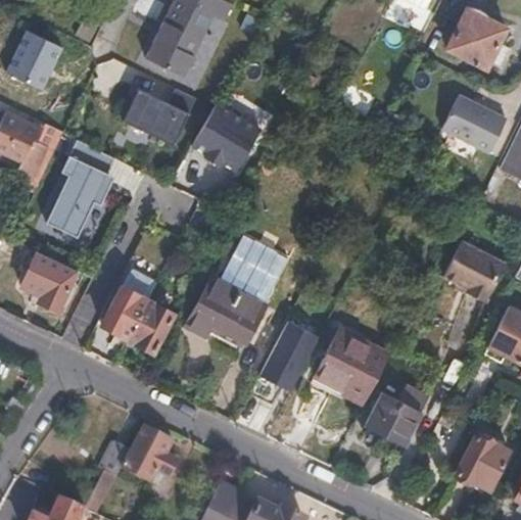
[(233,2),(229,0),(174,0),(147,55),(184,75),(214,14),(224,20),(233,2)]
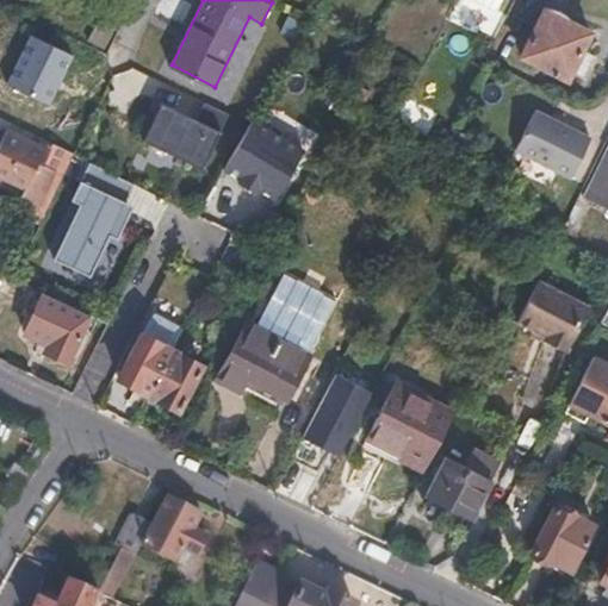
[(595,54),(582,47),(590,27),(545,5),(521,52),(566,74),(570,67),(583,74),(595,54)]
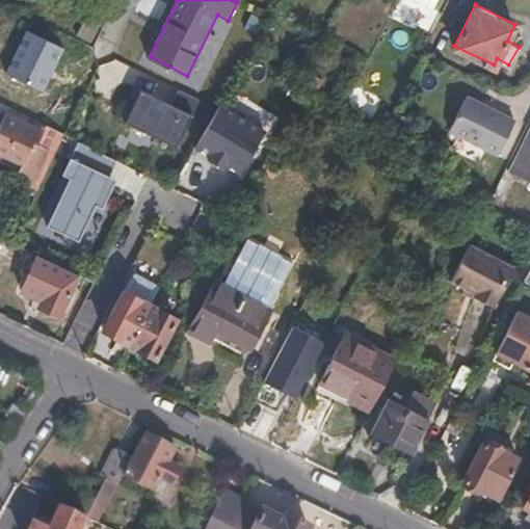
[(90,42),(100,25),(85,18),(77,35),(90,42)]
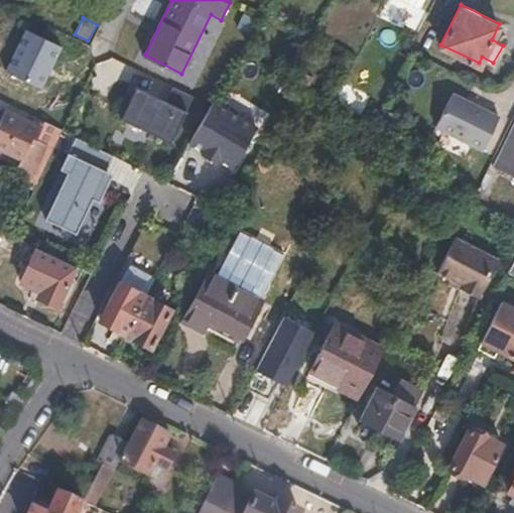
[(172,142),(187,110),(168,101),(137,87),(122,119),(172,142)]
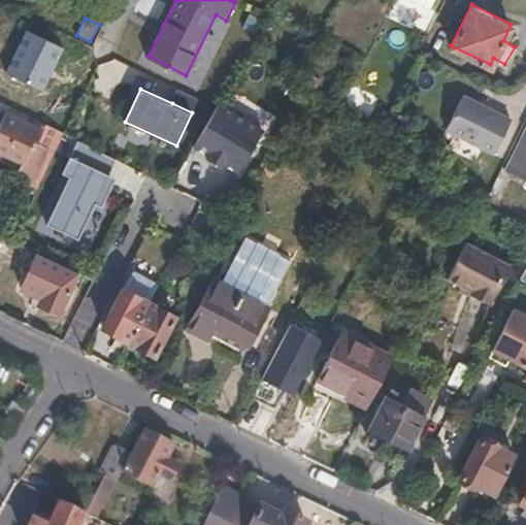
[(192,112),(199,98),(179,89),(172,103),(192,112)]
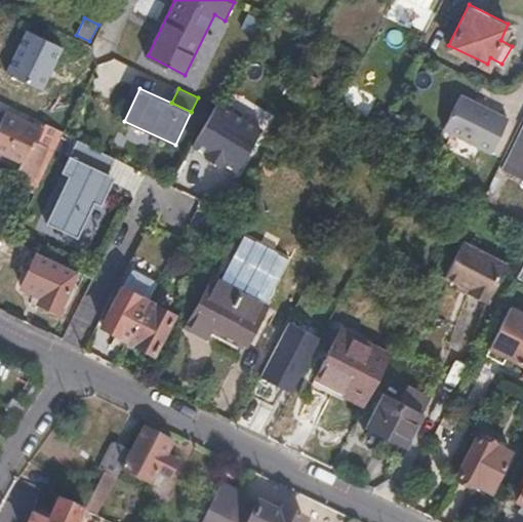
[(507,117),(458,92),(442,126),(489,151),(507,117)]
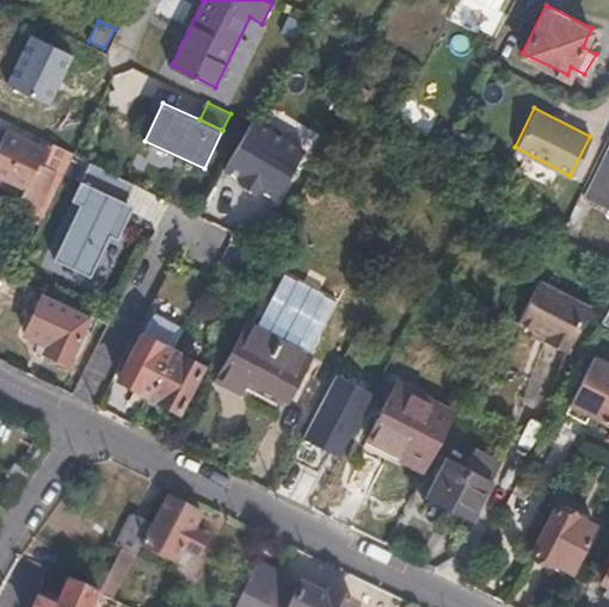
[(303,147),(254,119),(244,137),(227,169),(243,178),(240,183),(257,192),(259,187),(277,197),(303,147)]
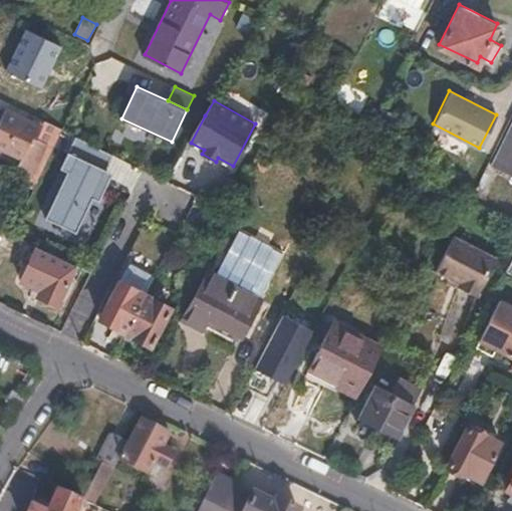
[(33,174),(47,146),(37,140),(38,137),(42,129),(6,111),(0,123),(0,150),(20,161),(18,166),(33,174)]
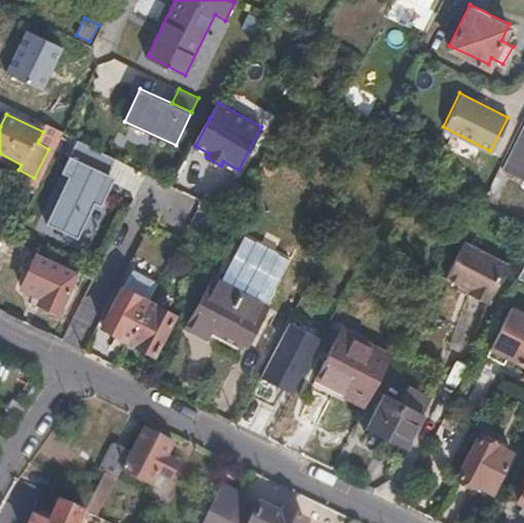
[(39,140),(38,143),(48,149),(34,178),(32,182),(38,186),(66,135),(47,125),(43,132),(39,140)]
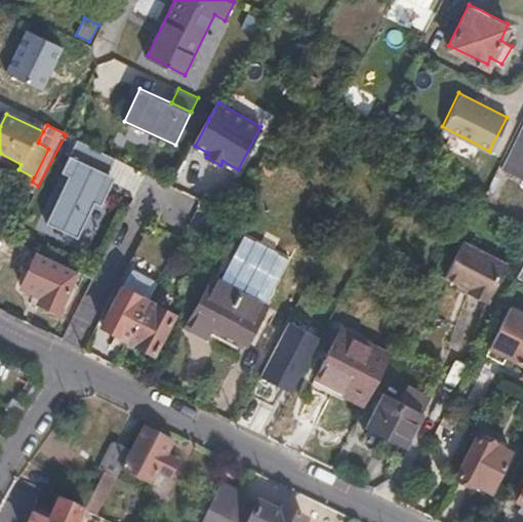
[(522,175),(522,125),(503,166),(522,175)]
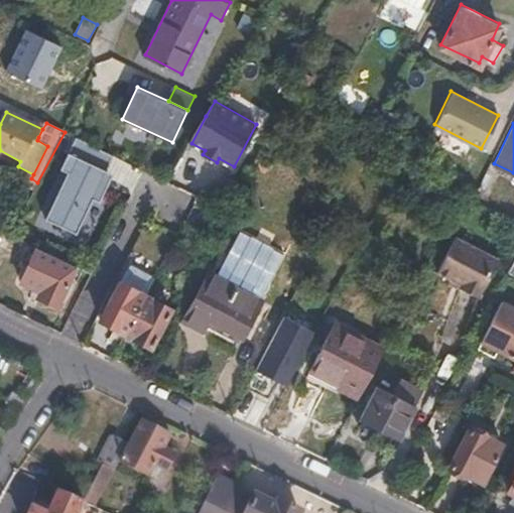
[(278,138),(269,133),(262,146),(272,151),(278,138)]
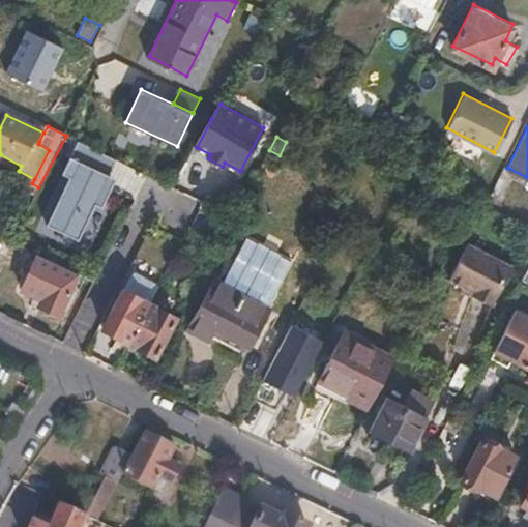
[(118,160),(81,142),(71,159),(74,160),(78,163),(70,178),(60,198),(91,213),(95,204),(104,188),(110,176),(118,160)]
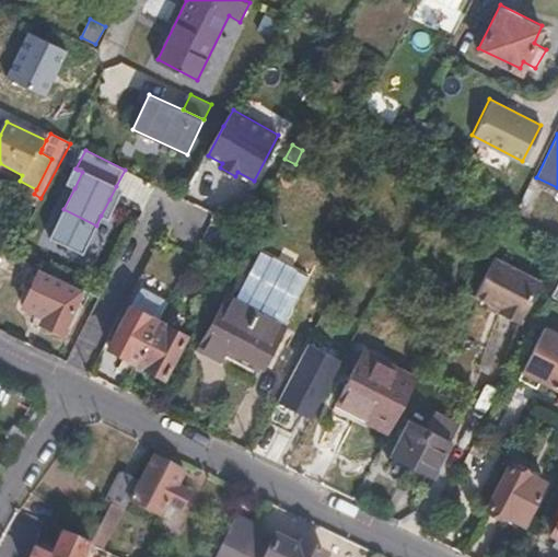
[(78,170),(76,169),(67,185),(74,188),(82,172),(78,170)]
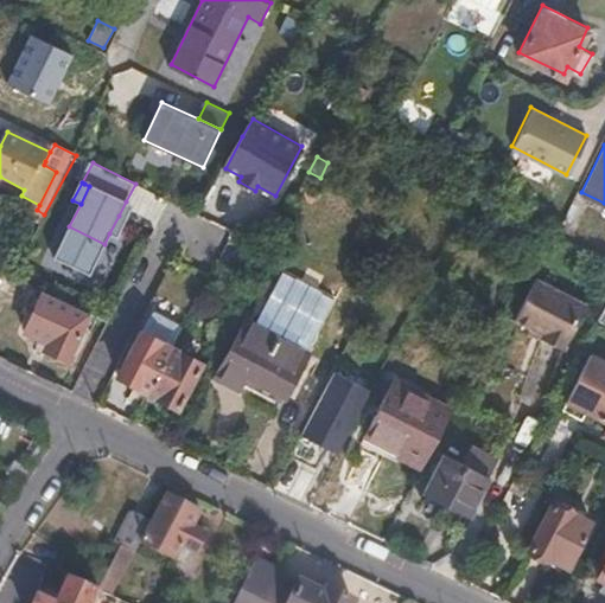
[(134,206),(126,201),(119,216),(109,233),(118,238),(134,206)]
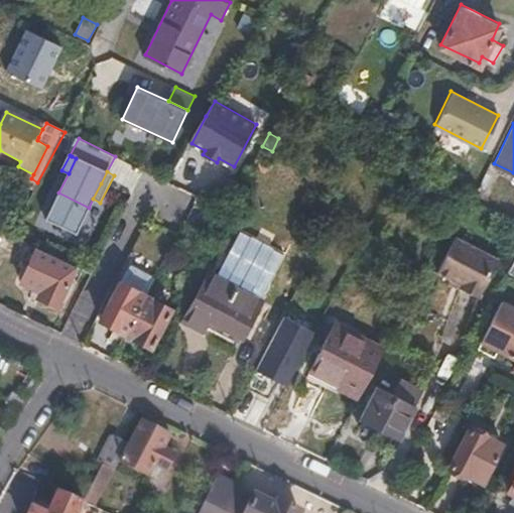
[(89,208),(58,193),(44,219),(76,233),(89,208)]
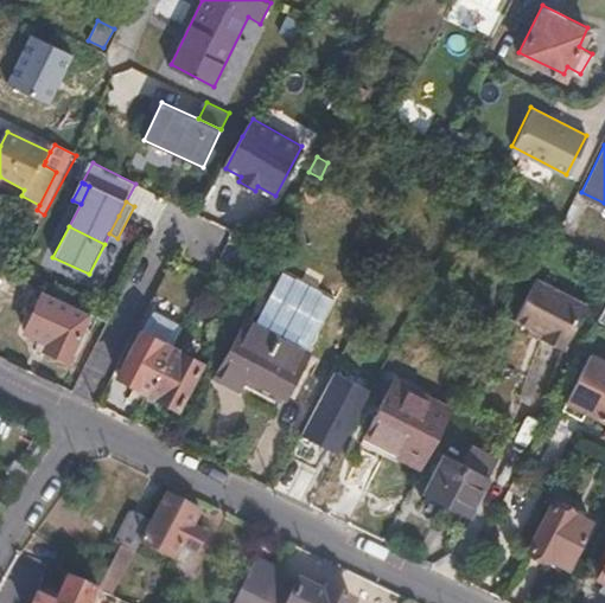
[(527,329),(540,335),(562,347),(586,303),(534,277),(515,316),(529,325),(527,329)]
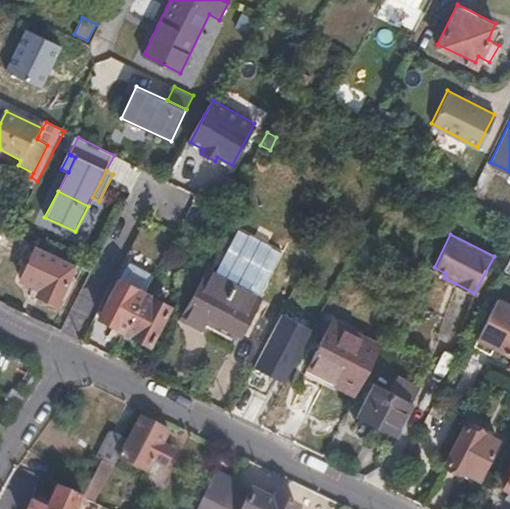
[(54,304),(74,263),(35,245),(19,278),(39,287),(35,295),(54,304)]
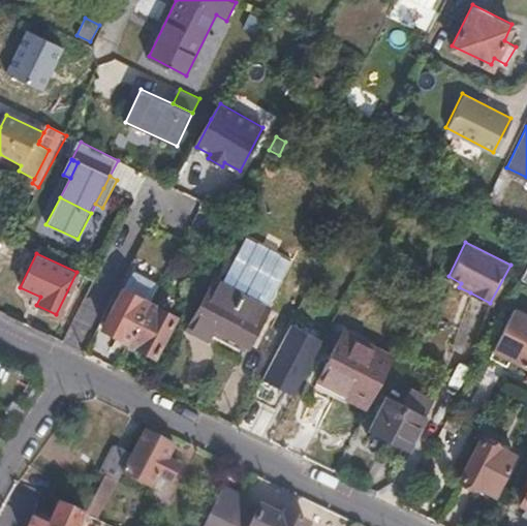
[(526,260),(518,279),(526,283),(526,260)]
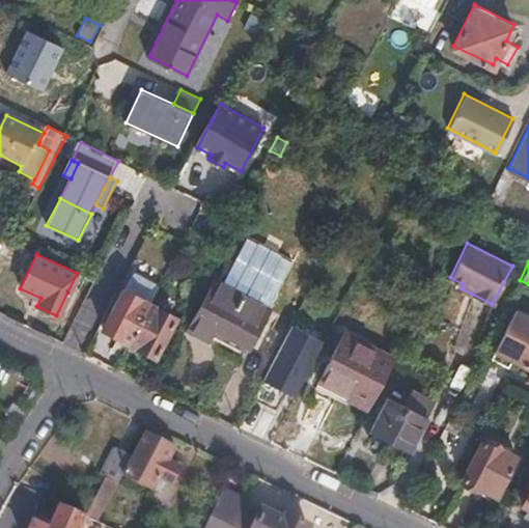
[(129,340),(149,303),(159,285),(134,272),(104,327),(122,337),(129,340)]
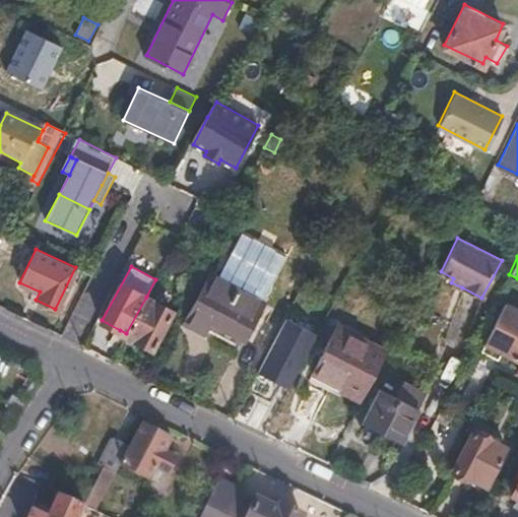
[(262,300),(209,270),(184,319),(204,329),(216,306),(250,323),(262,300)]
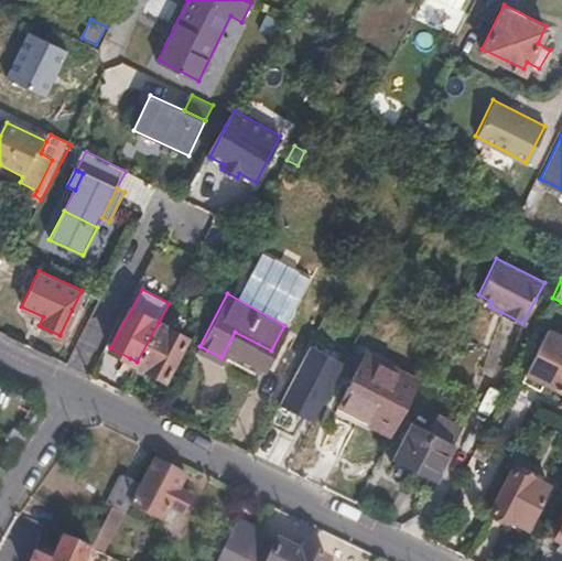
[(164,375),(184,335),(159,322),(137,362),(147,366),(164,375)]
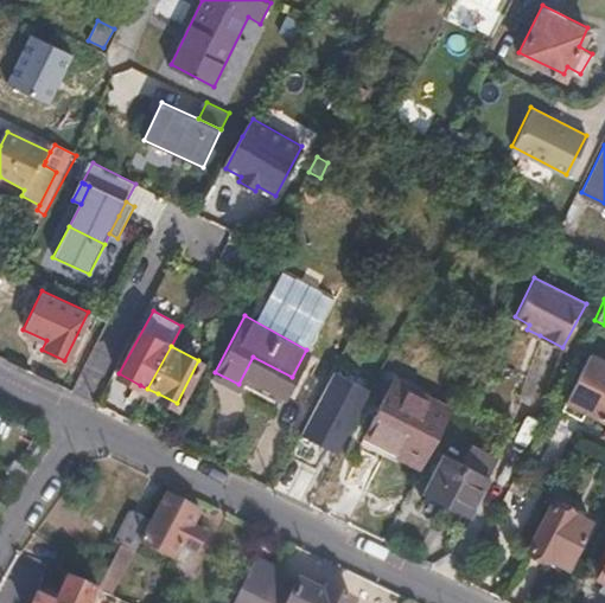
[(604,359),(588,351),(565,397),(604,417),(604,425),(604,429),(604,359)]
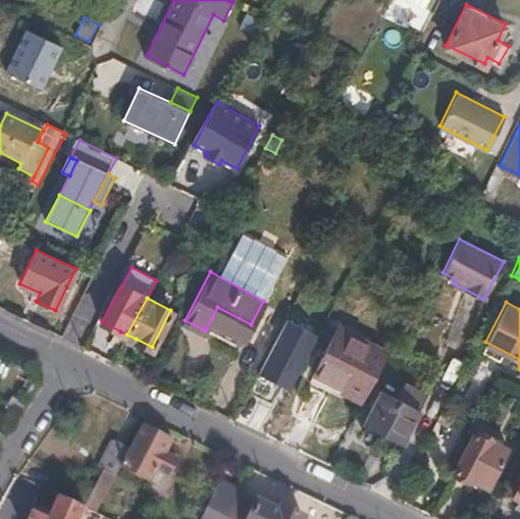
[(288,391),(314,330),(279,316),(254,376),(288,391)]
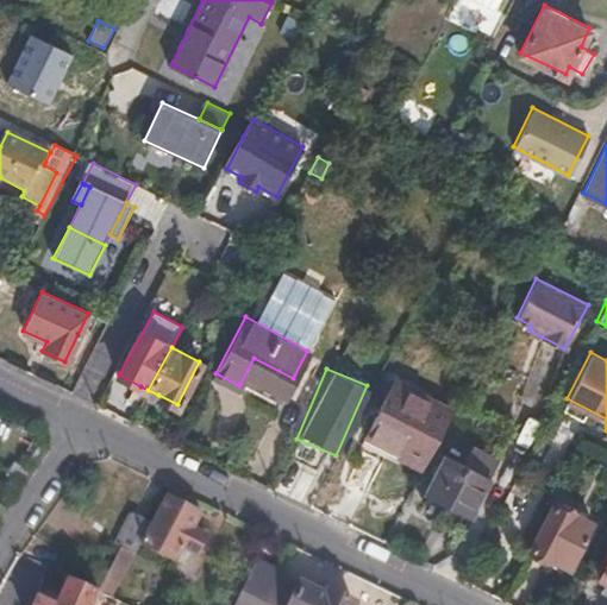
[(432,446),(451,408),(392,377),(374,410),(408,428),(406,432),(432,446)]
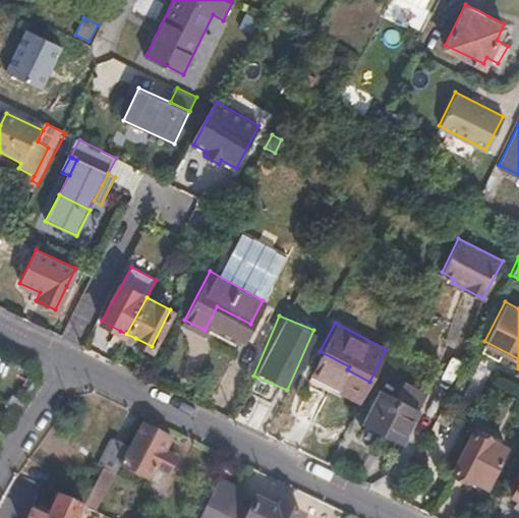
[(363,406),(370,410),(363,422),(402,443),(420,408),(382,388),(373,404),(366,401),(363,406)]
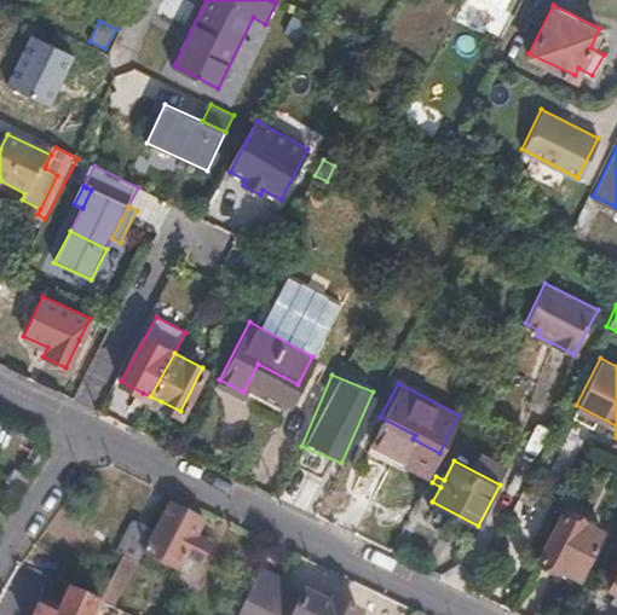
[(190,534),(197,521),(162,503),(146,529),(138,547),(173,567),(180,553),(190,558),(201,540),(195,537),(190,534)]
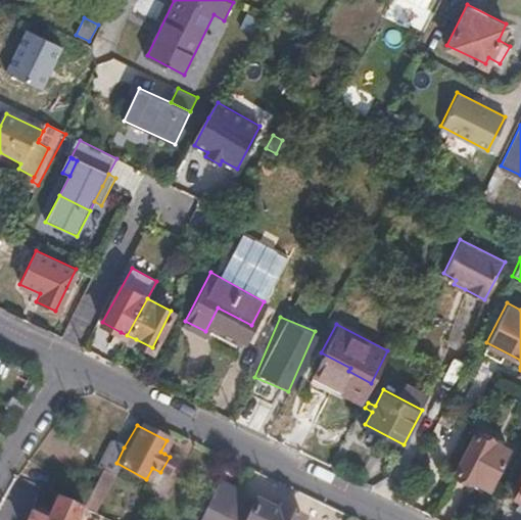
[(488,485),(508,448),(475,431),(455,471),(468,477),(469,476),(488,485)]
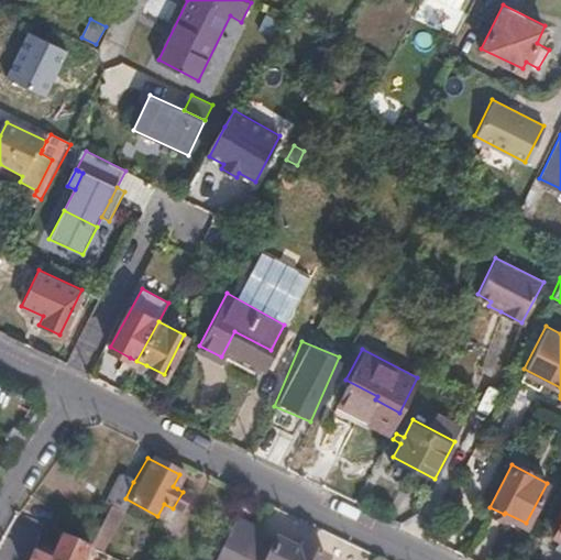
[(125,498),(133,482),(116,473),(100,502),(103,504),(118,511),(125,498)]
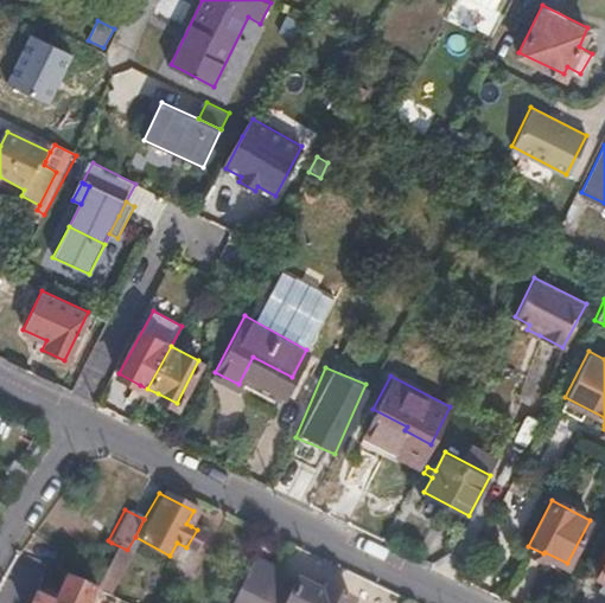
[(103,597),(127,550),(112,543),(88,591),(90,592),(103,597)]
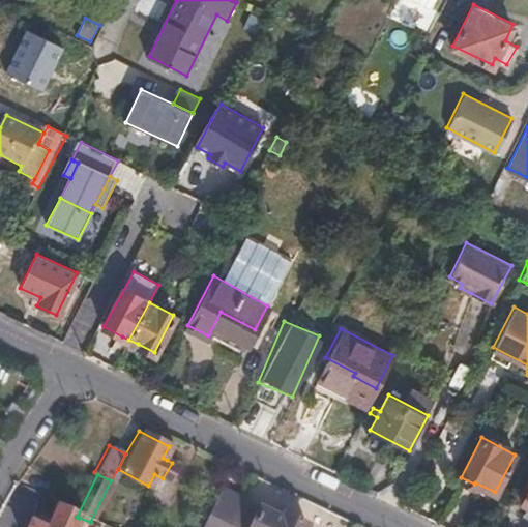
[(299,526),(301,524),(277,513),(275,518),(269,515),(235,498),(220,526),(299,526)]
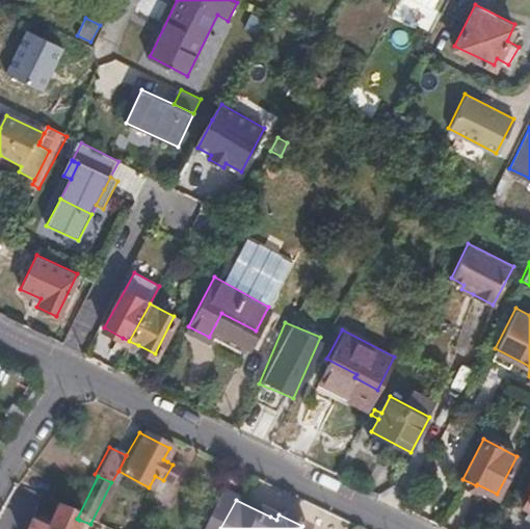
[(75,528),(79,520),(77,519),(57,510),(49,527),(45,525),(42,528),(37,528),(29,525),(27,528),(75,528)]
